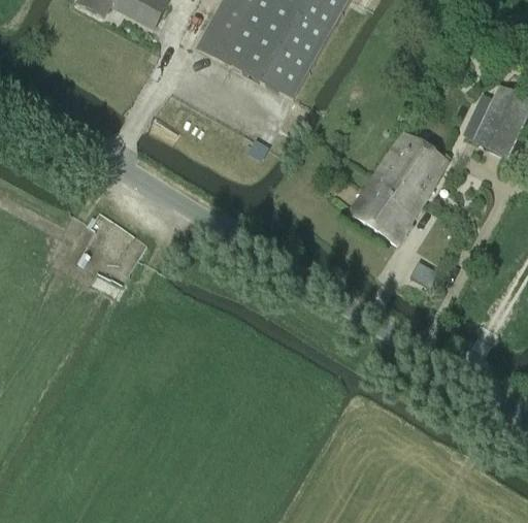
[(154,27),(167,2),(164,0),(79,0),(78,2),(104,15),(112,0),(155,23),(153,27),(154,27)]
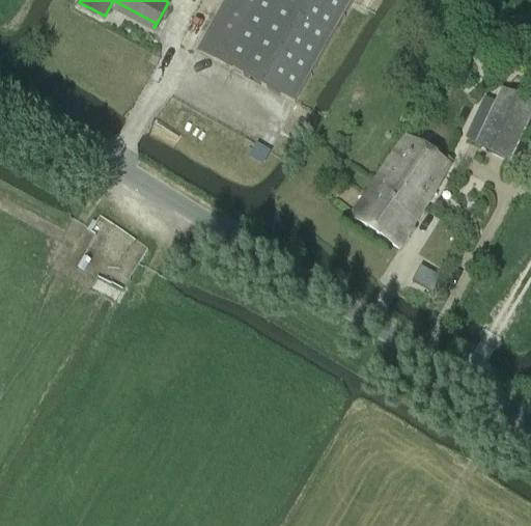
[(296,101),(352,0),(223,0),(198,46),(296,101)]
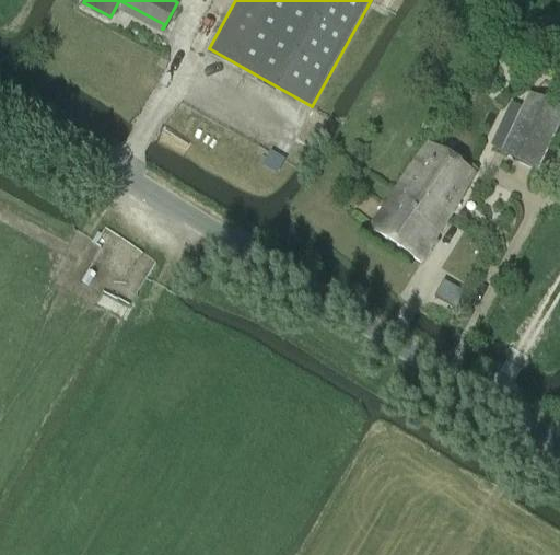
[(531,168),(559,107),(534,94),(504,154),(531,168)]
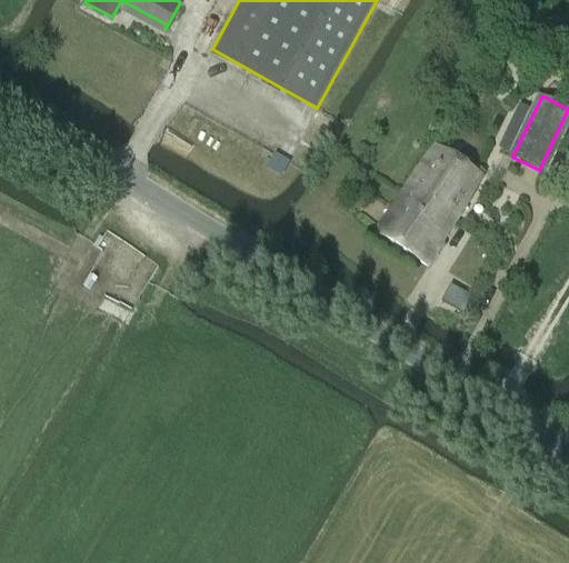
[(419,163),(406,183),(411,188),(457,214),(465,203),(481,171),(433,141),(429,148),(419,163)]
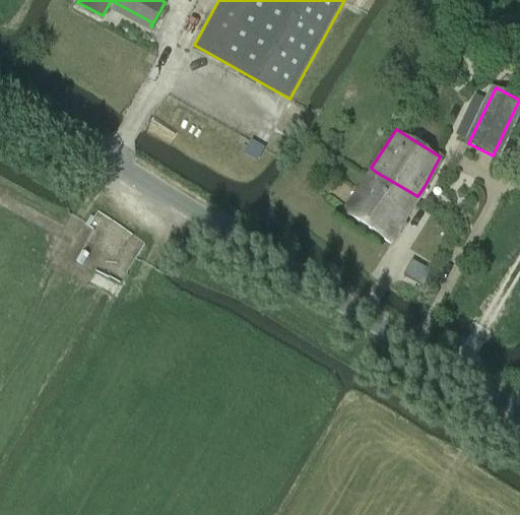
[(252,138),(245,150),(257,157),(264,145),(252,138)]
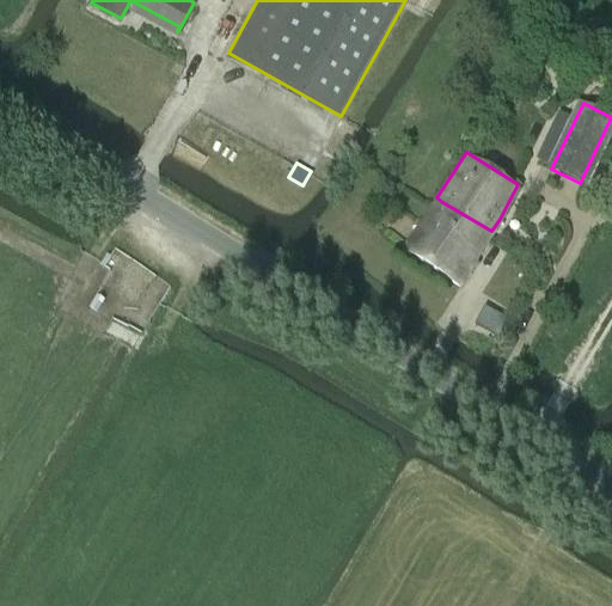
[(442,202),(436,197),(427,212),(409,240),(404,249),(460,283),(491,231),(442,202)]
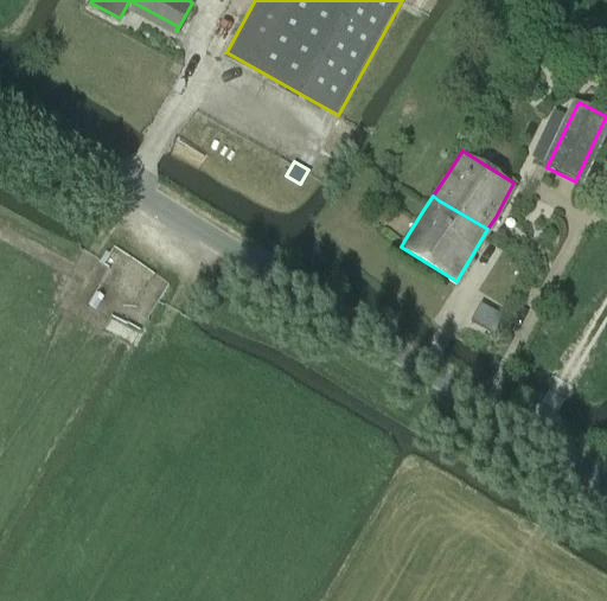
[(472,318),(493,328),(502,312),(480,301),(472,318)]
